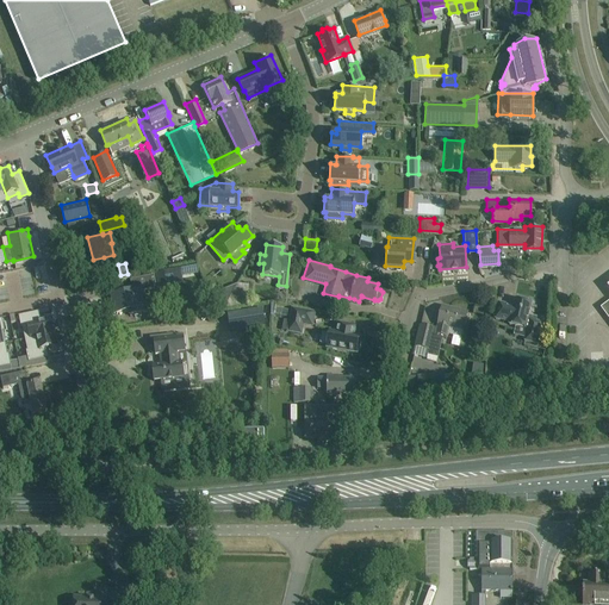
[(169,267),(154,270),(157,284),(181,279),(179,266),(169,267)]
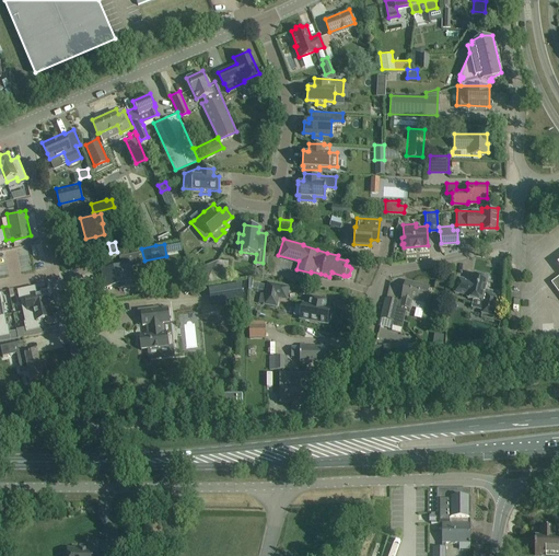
[(120,265),(103,268),(106,285),(117,282),(118,287),(132,284),(128,263),(120,265)]
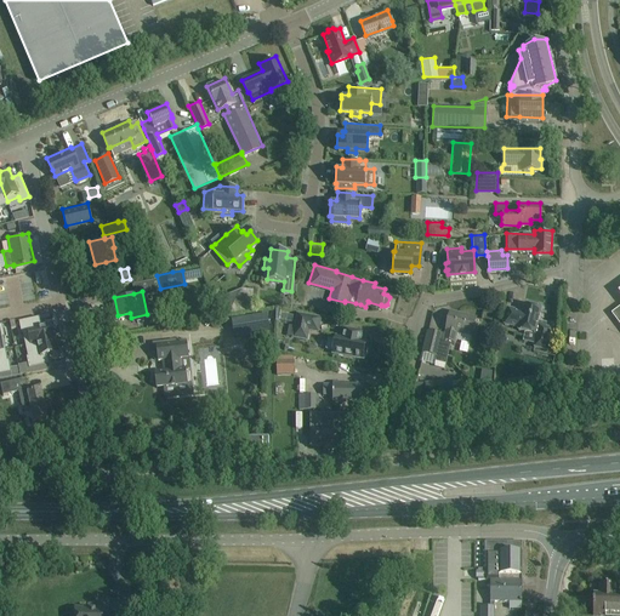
[(226,292),(212,297),(219,313),(225,312),(233,300),(226,292)]
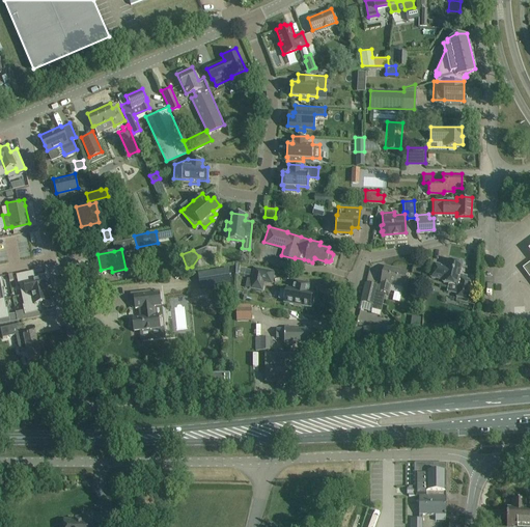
[(434,260),(430,275),(443,278),(442,279),(447,281),(446,289),(455,292),(455,295),(465,297),(469,278),(465,277),(465,274),(458,273),(462,261),(447,257),(446,264),(434,260)]
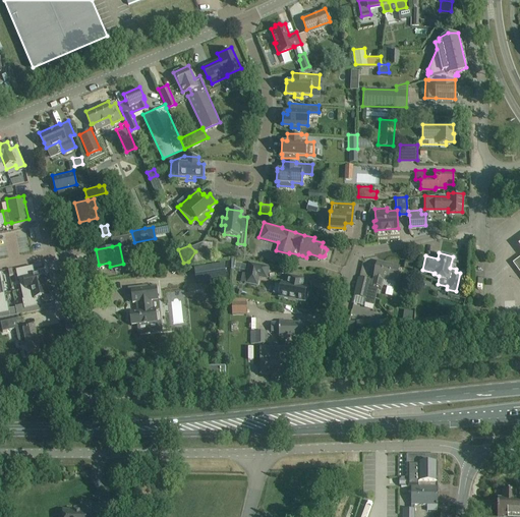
[(398,264),(377,259),(371,278),(371,282),(373,282),(380,283),(380,282),(383,283),(393,285),(398,264)]
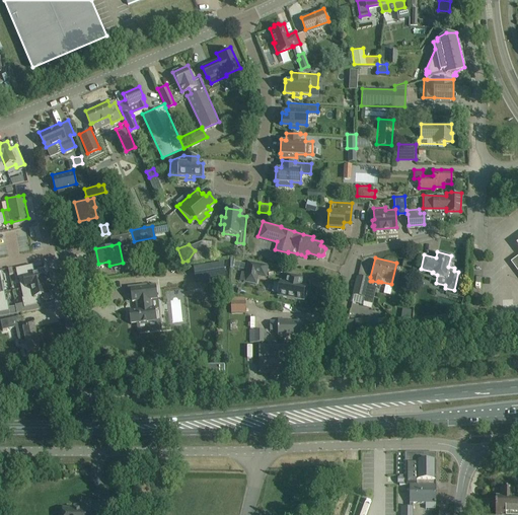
[(196,279),(210,277),(211,288),(226,285),(222,259),(193,263),(196,279)]
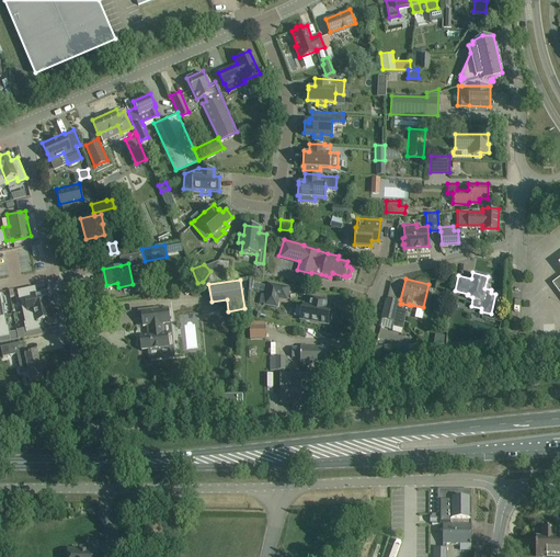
[(289,284),(267,280),(265,292),(260,291),(259,300),(263,302),(263,303),(277,305),(278,296),(287,298),(289,284)]
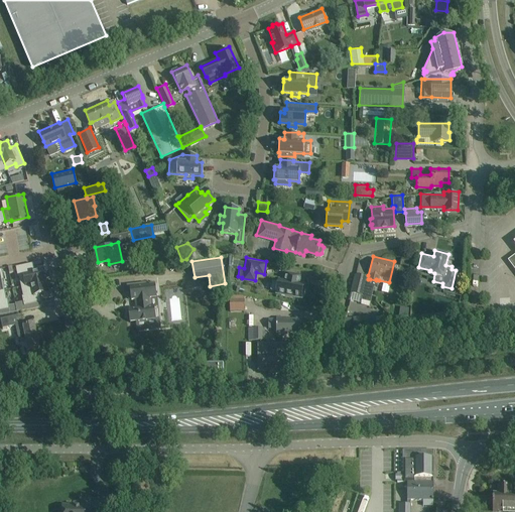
[(31,261),(15,264),(17,274),(18,274),(19,281),(20,283),(44,278),(42,267),(33,269),(31,261)]
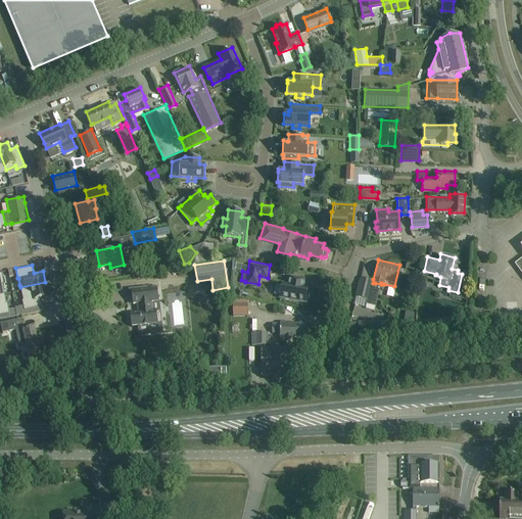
[(279,294),(304,299),(305,296),(307,295),(309,290),(306,288),(307,286),(305,285),(302,285),(303,277),(287,274),(286,280),(281,279),(281,283),(275,282),(273,291),(279,292),(279,294)]
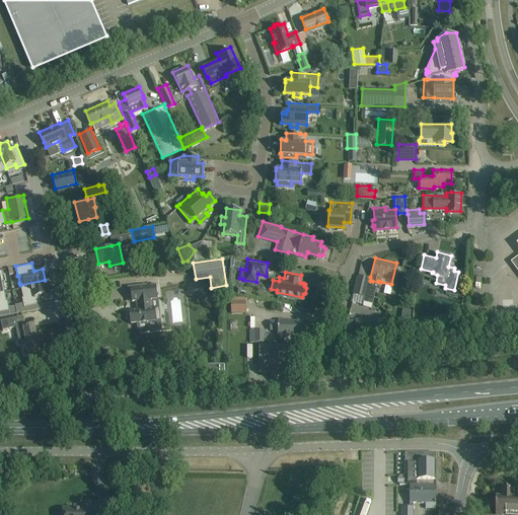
[(357,274),(352,292),(353,292),(352,299),(362,301),(363,299),(371,301),(375,285),(371,284),(372,281),(370,281),(370,277),(368,277),(357,274)]
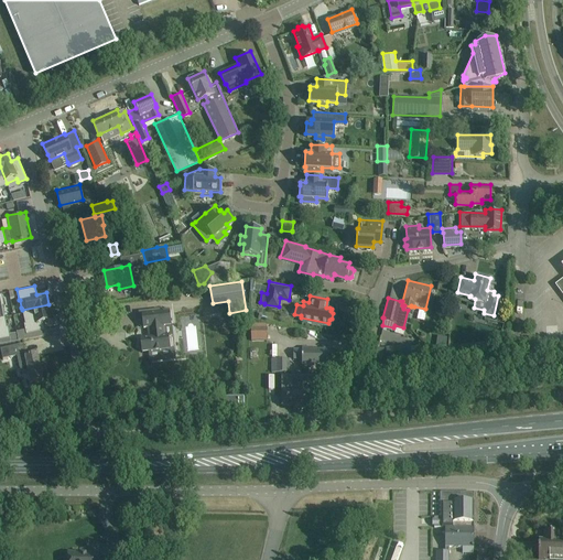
[(49,304),(22,310),(24,321),(23,322),(25,332),(44,329),(42,319),(51,318),(50,311),(49,304)]
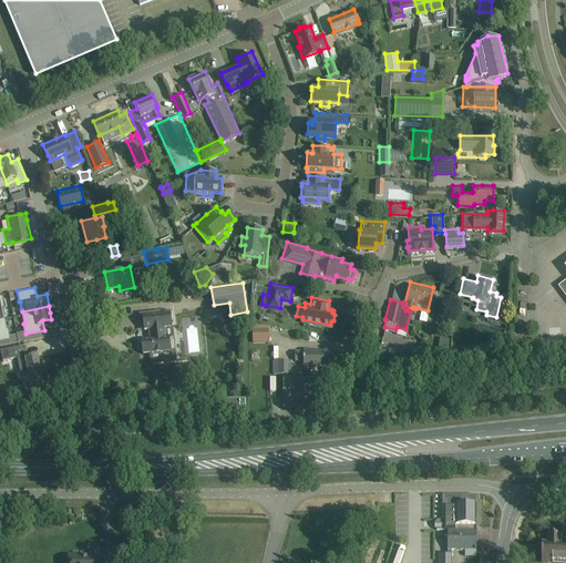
[(142,351),(170,348),(168,335),(164,335),(163,325),(171,324),(170,310),(142,314),(143,327),(150,326),(151,336),(141,337),(142,351)]
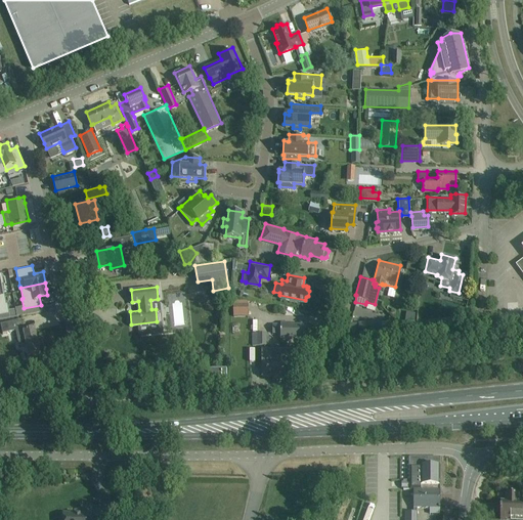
[(3,291),(0,292),(0,312),(4,312),(8,311),(6,301),(5,301),(3,291)]
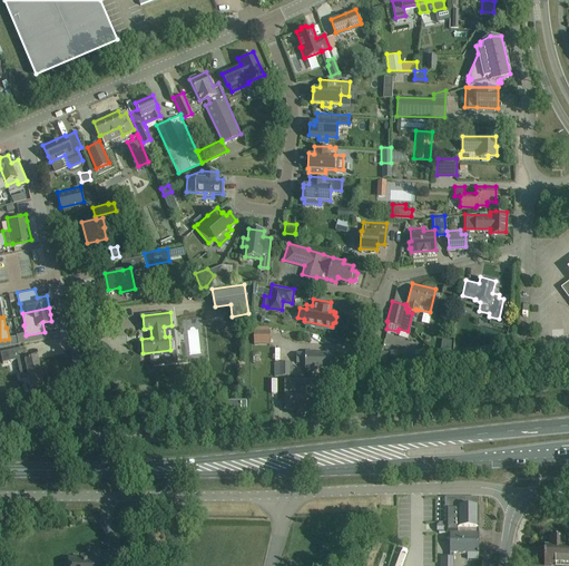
[(442,337),(439,352),(448,353),(450,338),(442,337)]
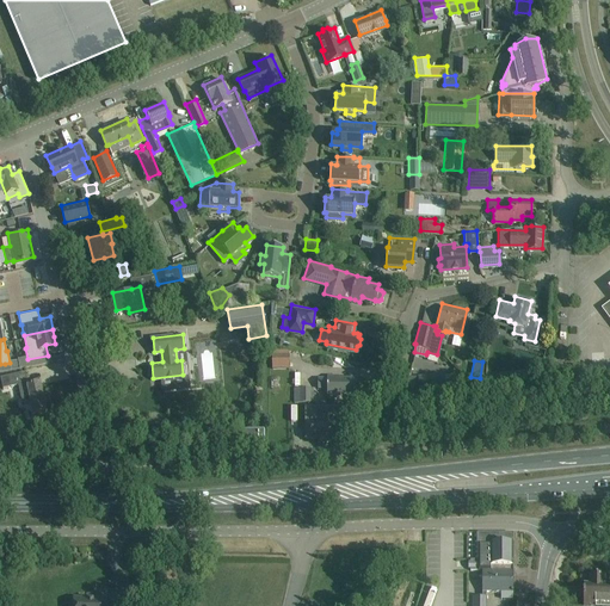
[(511,369),(498,370),(499,381),(527,378),(525,366),(511,368),(511,369)]
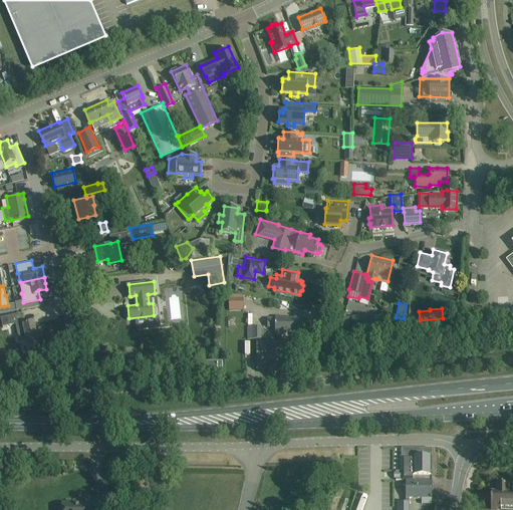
[(20,310),(0,315),(2,324),(14,321),(18,336),(25,334),(28,348),(39,346),(33,319),(23,322),(20,310)]
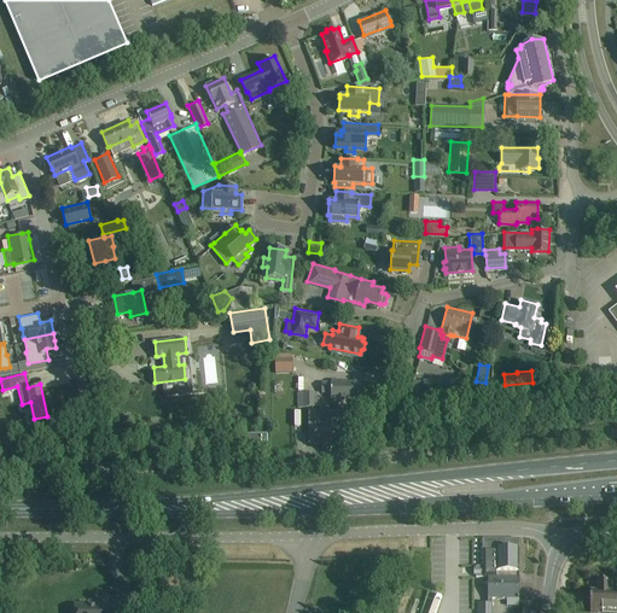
[(421,378),(423,390),(423,391),(448,389),(448,375),(421,378)]
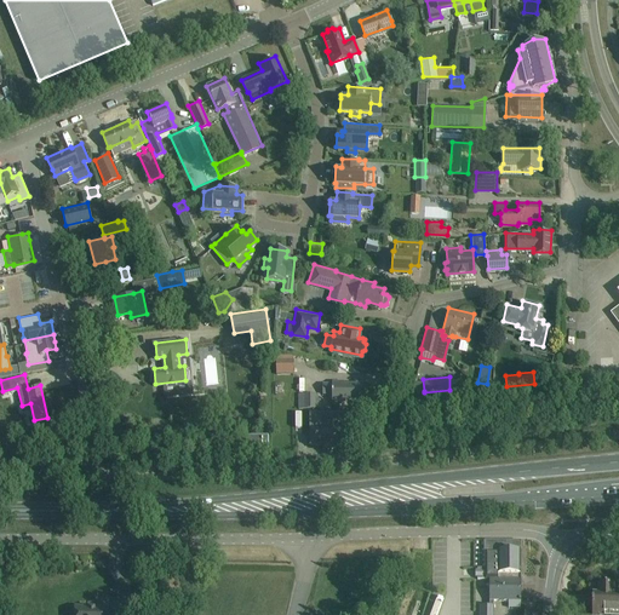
[(331,397),(357,397),(357,381),(343,381),(343,379),(331,379),(331,381),(321,381),(322,390),(331,390),(331,397)]
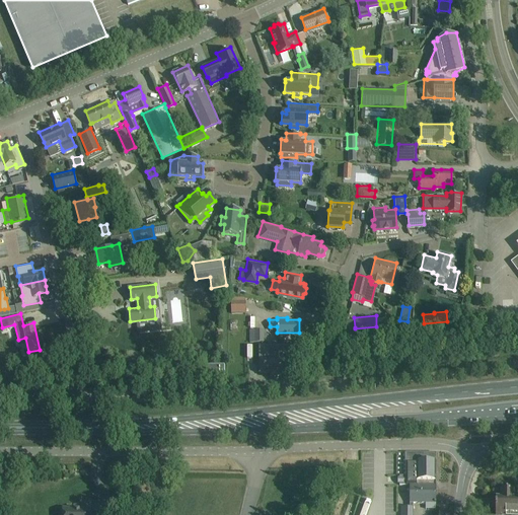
[(263,327),(248,327),(248,340),(263,340),(263,327)]
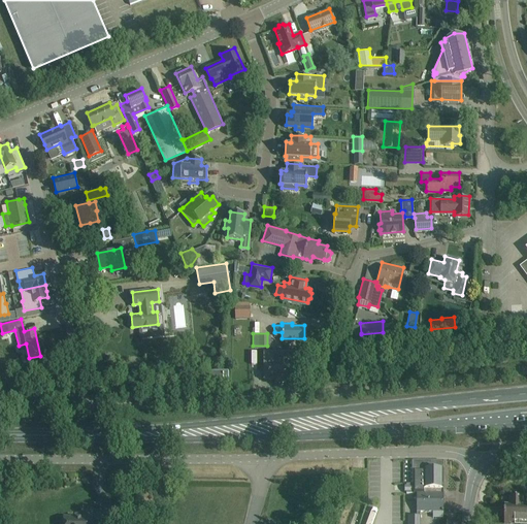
[(294,377),(294,359),(294,350),(263,350),(263,360),(263,377),(274,377),(274,380),(285,380),(285,377),(294,377)]
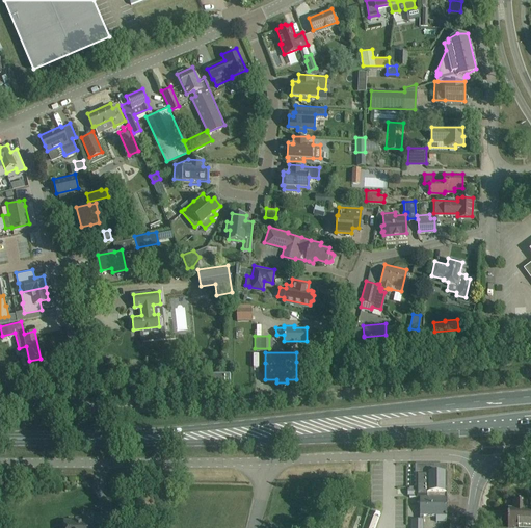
[(209,383),(230,383),(230,371),(209,371),(209,383)]
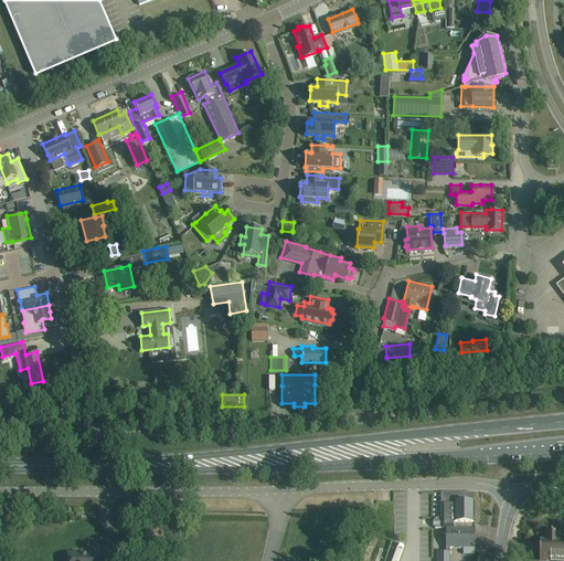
[(405,488),(394,488),(394,498),(405,498),(405,488)]
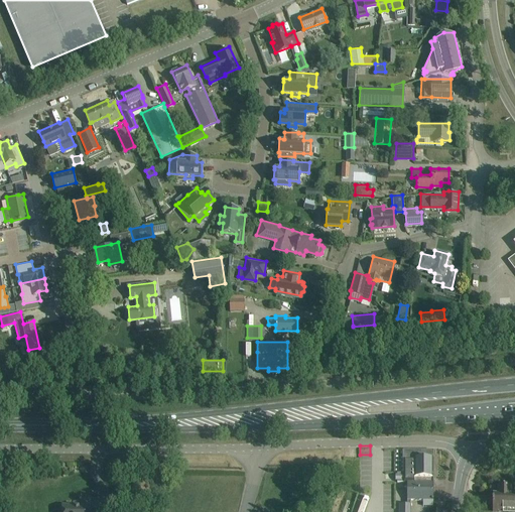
[(432,503),(432,497),(432,448),(413,448),(413,449),(411,449),(409,449),(407,450),(406,451),(405,453),(405,455),(405,457),(403,457),(403,470),(396,470),(396,479),(403,479),(403,484),(406,484),(406,501),(398,501),(398,511),(409,511),(409,497),(422,497),(422,503),(432,503)]
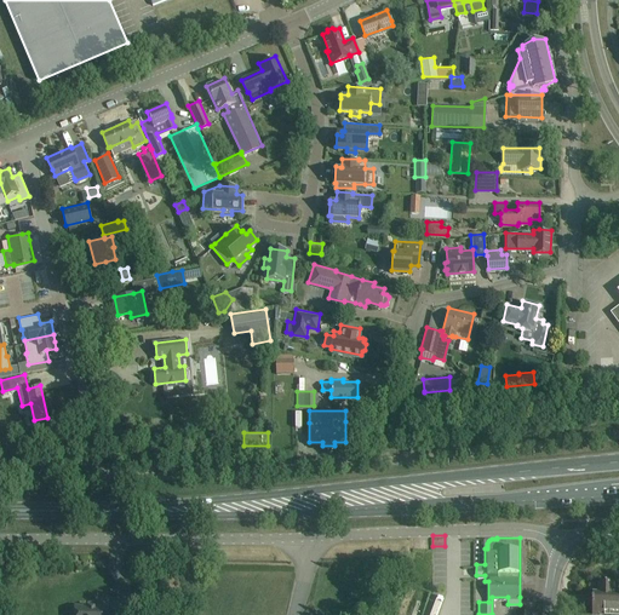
[(591,590),(591,613),(607,613),(607,614),(618,614),(618,591),(613,591),(613,580),(597,580),(597,590),(591,590)]
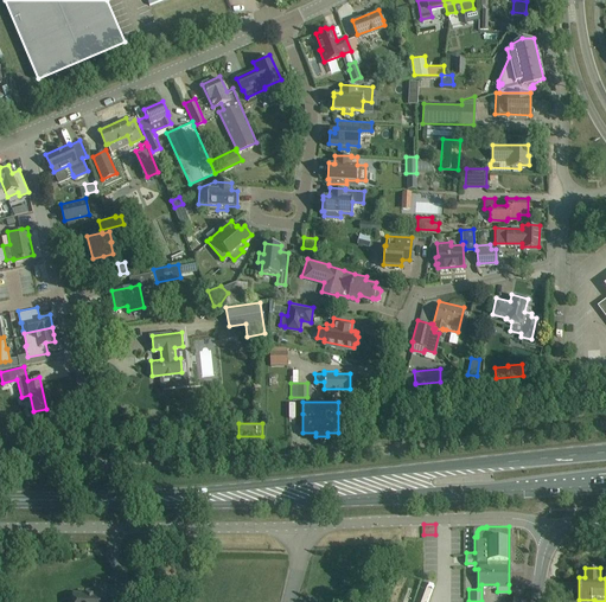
[(72,601),(103,601),(104,591),(74,591),(72,601)]
